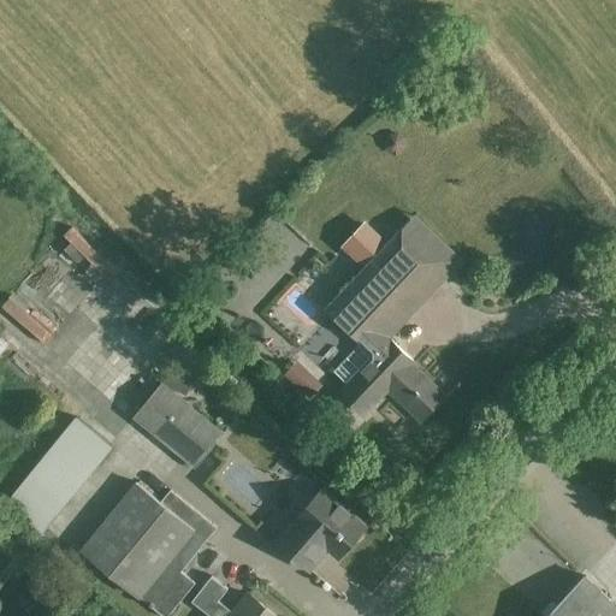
[(386,243),(366,224),(347,243),(368,264),(326,307),(362,341),(333,371),(347,384),(339,391),(362,413),(386,389),(420,421),(445,395),(413,363),(414,361),(390,338),(388,341),(375,329),(438,261),(402,226),(386,243)]
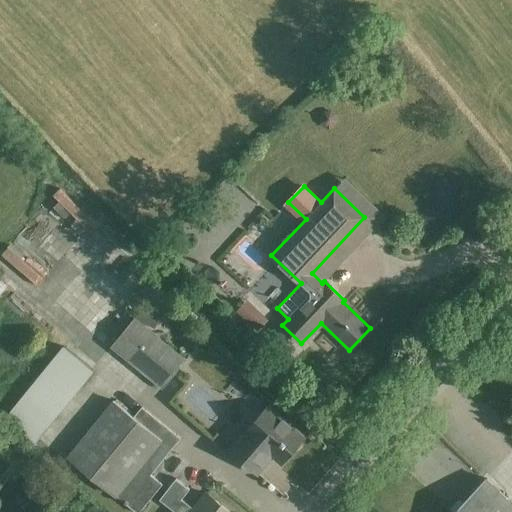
[(38,287),(48,275),(11,244),(1,256),(38,287)]
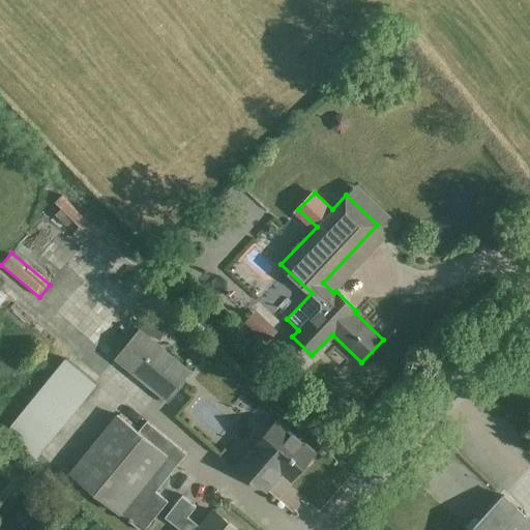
[(152,314),(142,330),(159,341),(170,324),(152,314)]
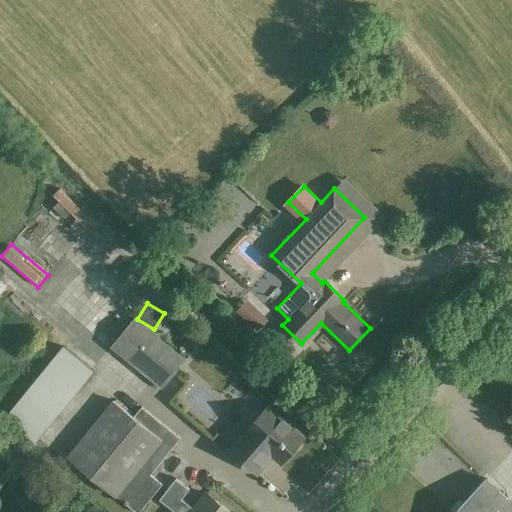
[(135,318),(111,347),(162,389),(186,360),(135,318)]
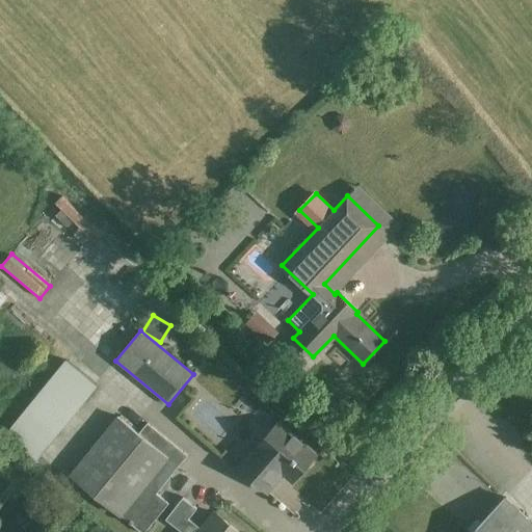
[(65,361),(5,435),(36,460),(97,386),(65,361)]
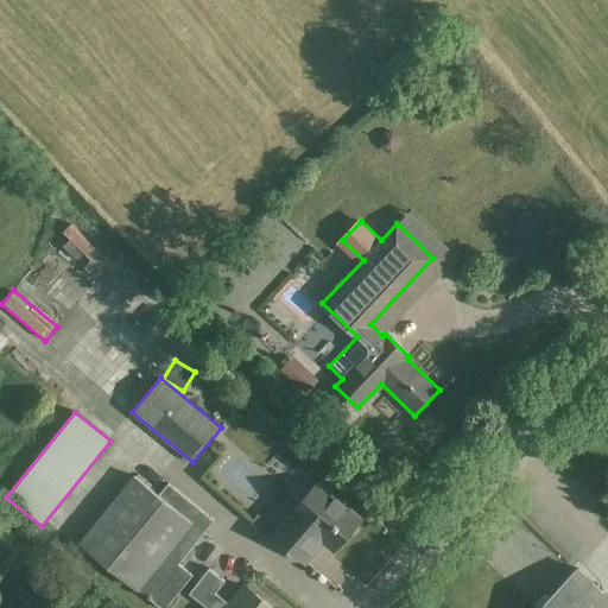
[(158,494),(133,474),(77,543),(138,591),(138,590),(160,607),(164,607),(192,575),(178,563),(214,520),(168,482),(158,494)]
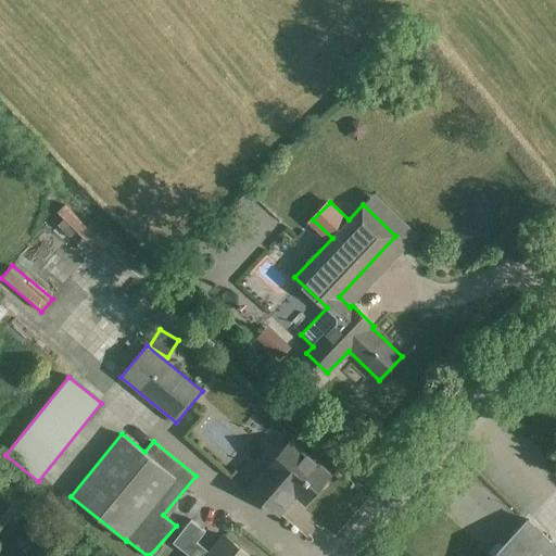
[(306,503),(329,476),(291,442),(250,489),(279,514),(297,494),(306,503)]
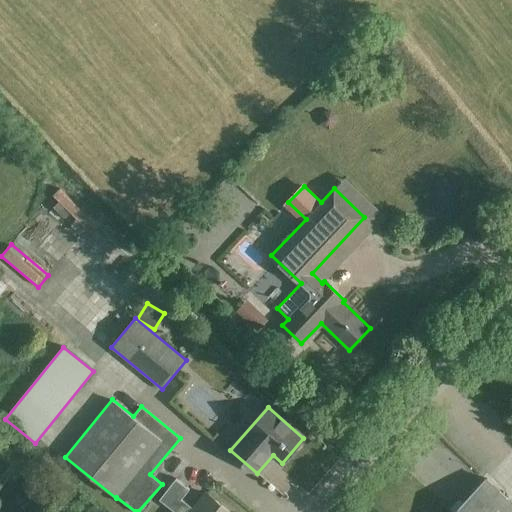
[(511,511),(511,502),(486,478),(453,511),(511,511)]
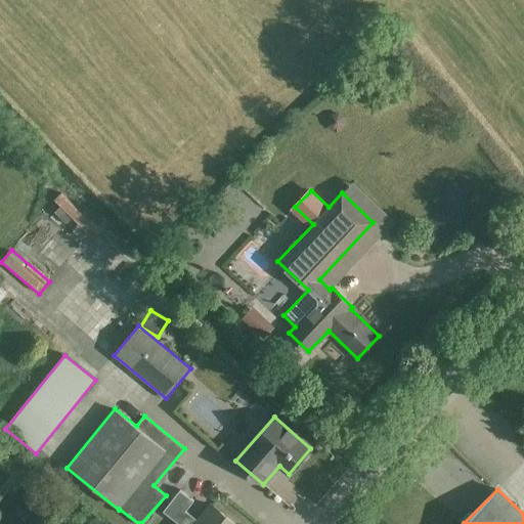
[(163,512),(178,523),(235,523),(209,504),(197,519),(185,511),(193,500),(180,490),(163,512)]
